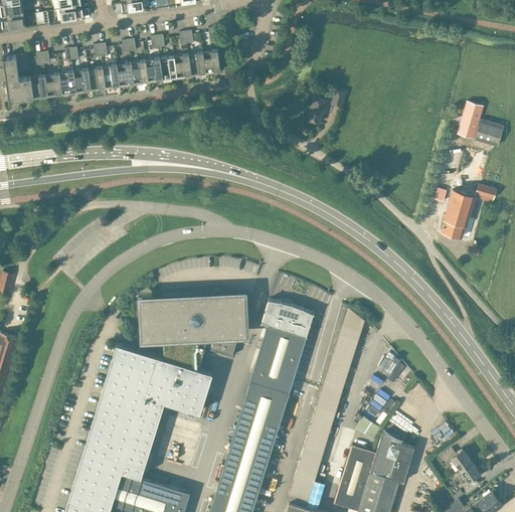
[(79,0),(57,0),(59,11),(69,10),(70,13),(82,11),(82,10),(81,10),(81,11),(80,11),(80,6),(81,6),(79,0)]
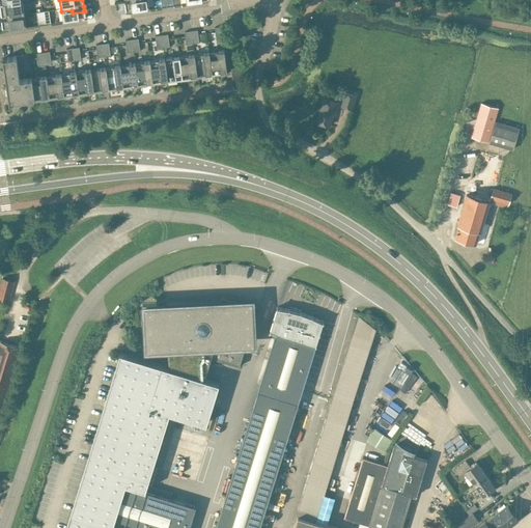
[(138,4),(126,5),(126,12),(127,12),(127,16),(131,15),(150,12),(150,11),(149,11),(147,0),(141,0),(137,1),(138,4)]
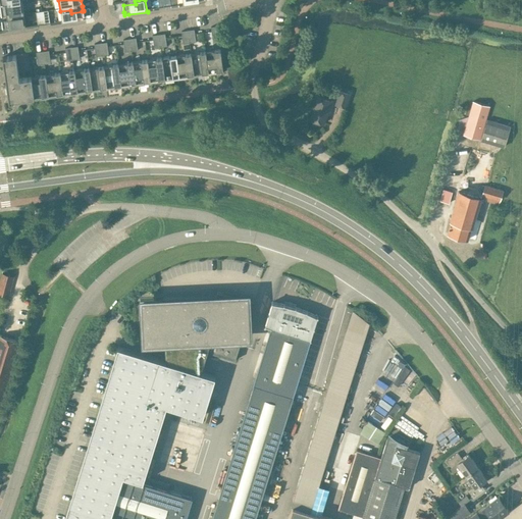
[(163,0),(165,9),(171,8),(169,0),(163,0)]
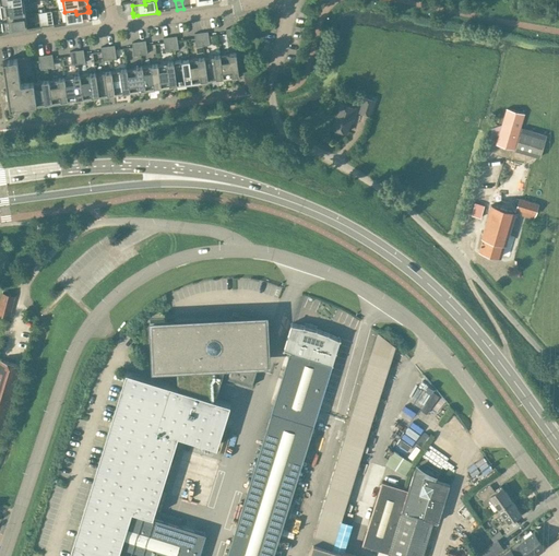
[(24,6),(0,9),(2,19),(3,19),(3,24),(2,24),(2,25),(15,23),(15,20),(25,19),(24,6)]
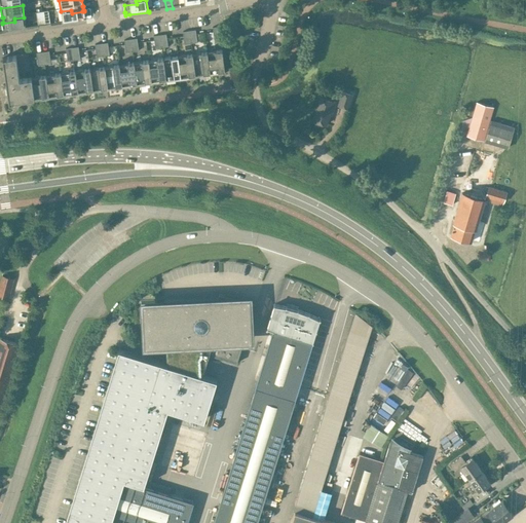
[(71,10),(61,11),(63,24),(62,24),(62,25),(81,22),(85,21),(85,19),(84,11),(72,13),(71,10)]
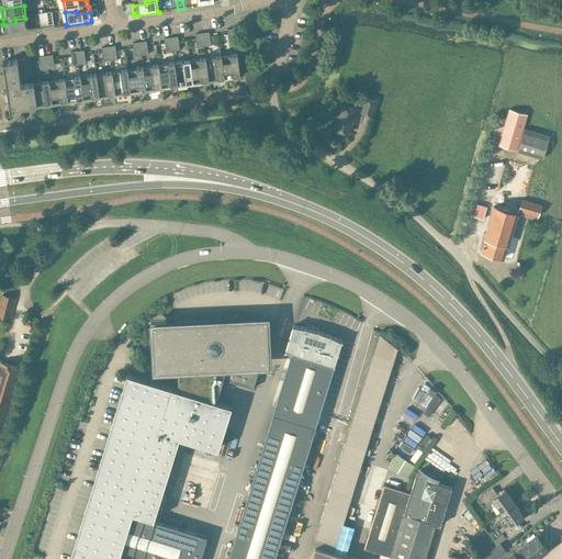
[(45,15),(47,29),(55,28),(54,28),(52,14),(45,15)]
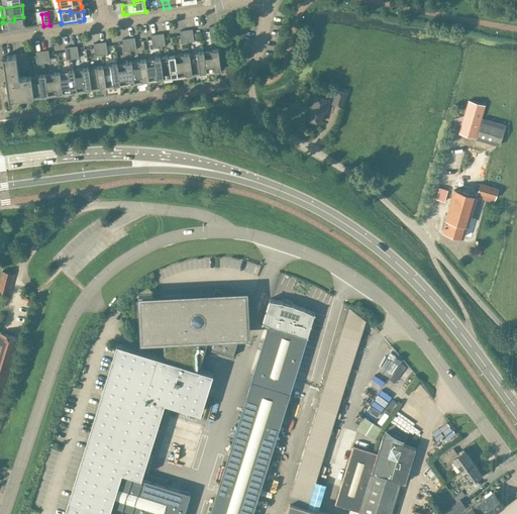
[(14,21),(2,23),(3,29),(3,32),(7,31),(7,32),(26,29),(26,28),(25,29),(23,17),(14,18),(14,21)]
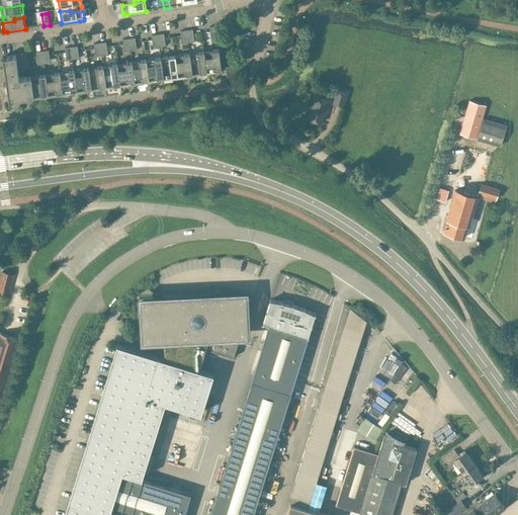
[(216,28),(209,29),(211,41),(218,41),(216,28)]
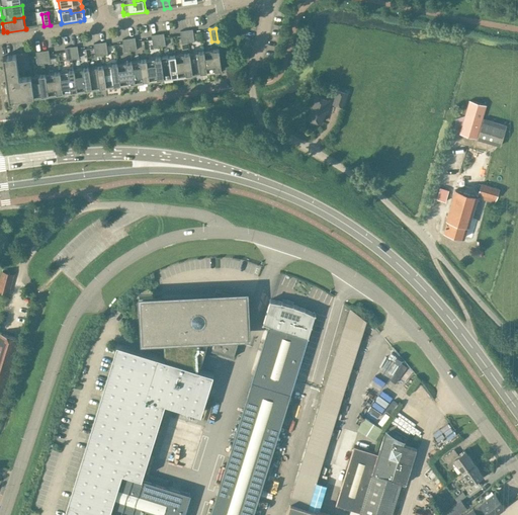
[(186,32),(180,33),(182,47),(188,46),(186,32)]
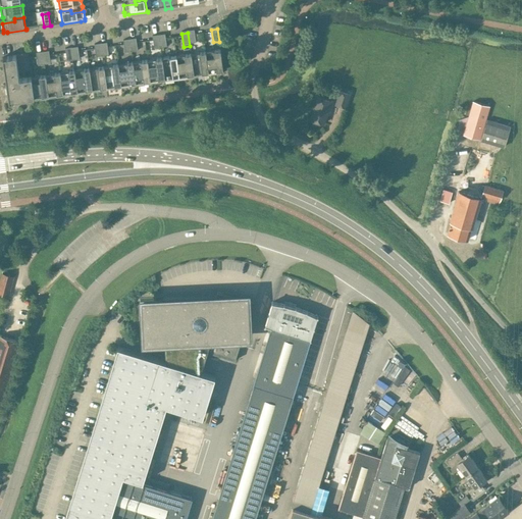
[(194,33),(188,33),(190,46),(196,45),(194,33)]
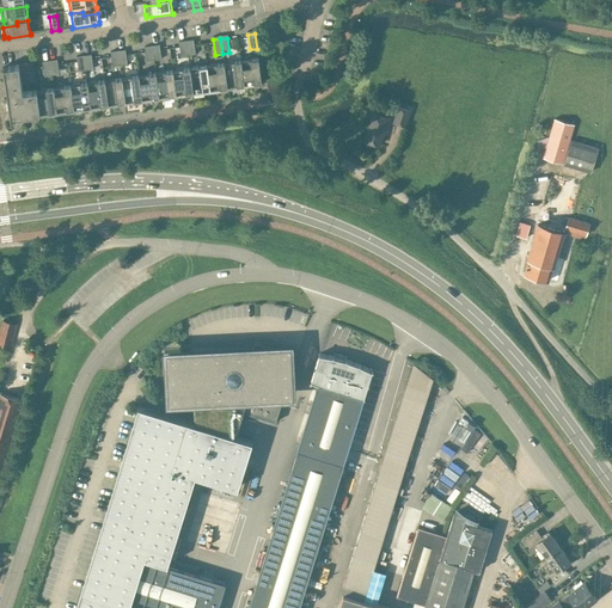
[(194,43),(187,44),(189,59),(196,57),(194,43)]
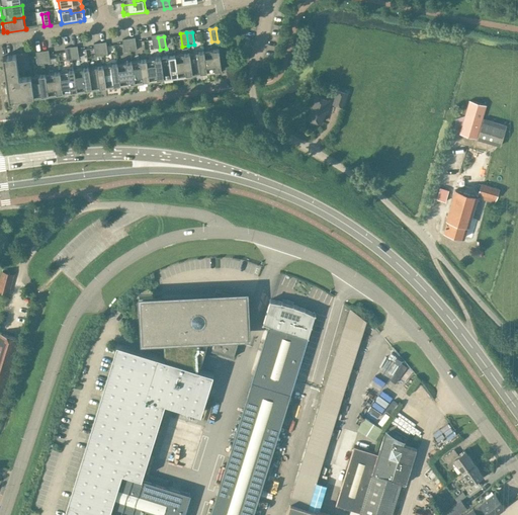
[(158,37),(152,38),(153,51),(160,50),(158,37)]
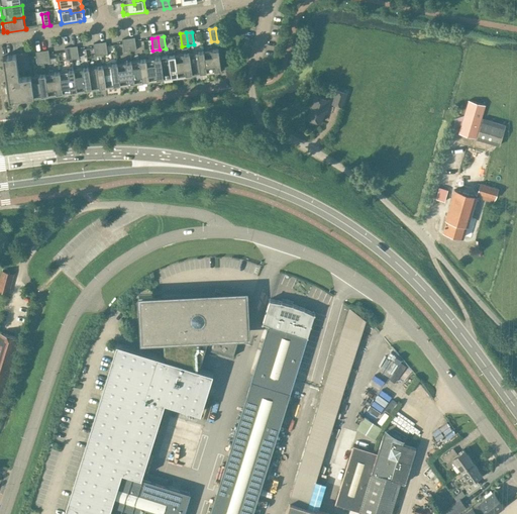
[(128,41),(130,54),(136,53),(134,40),(128,41)]
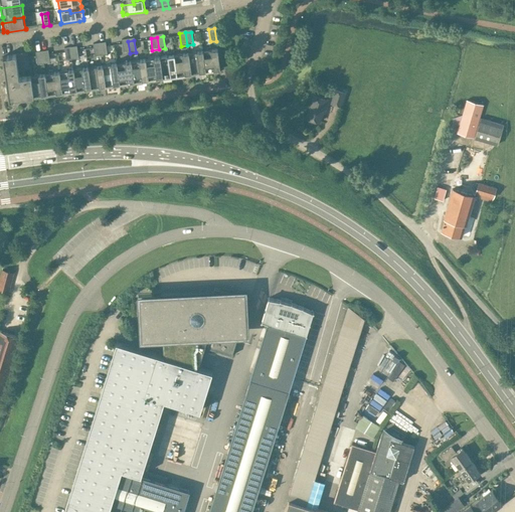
[(122,42),(124,54),(130,53),(128,41),(122,42)]
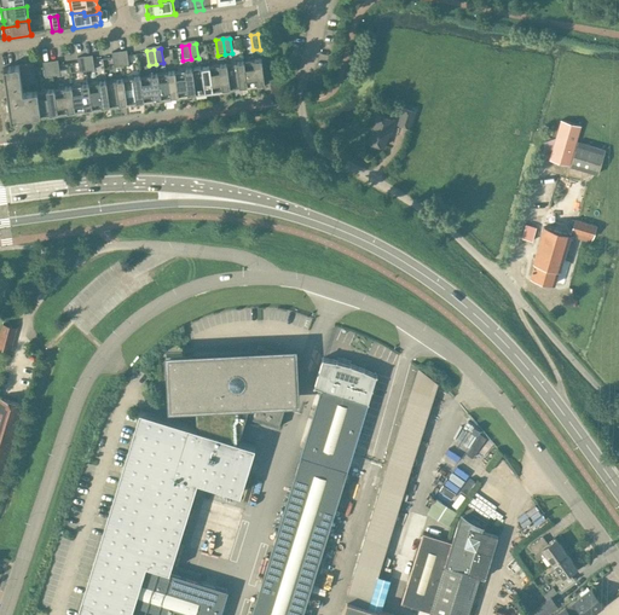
[(120,54),(121,69),(129,68),(127,53),(120,54)]
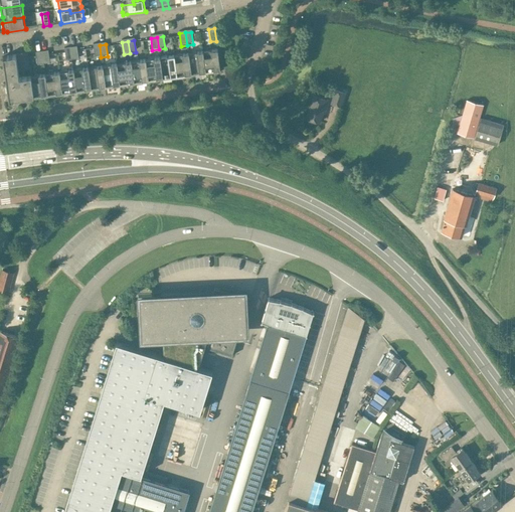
[(70,49),(72,61),(78,60),(76,48),(70,49)]
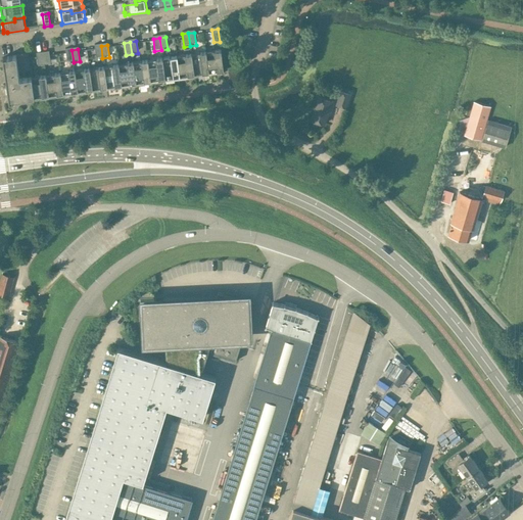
[(221,52),(206,54),(209,76),(219,75),(219,74),(222,73),(223,74),(224,74),(221,52)]
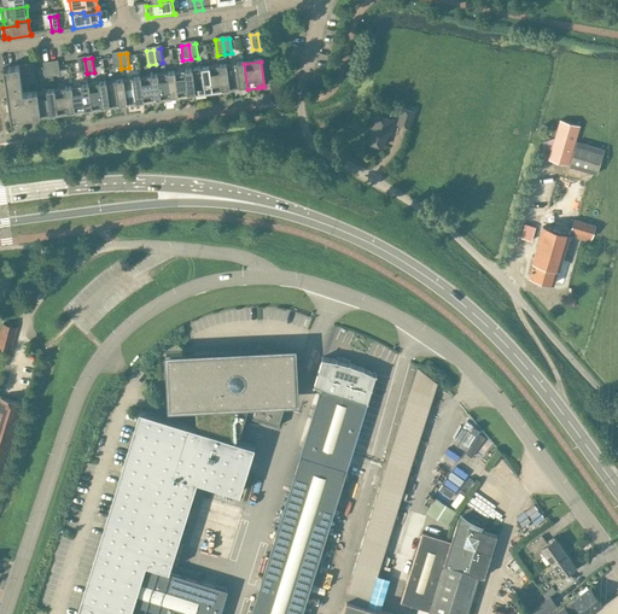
[(51,64),(52,79),(60,79),(58,63),(51,64)]
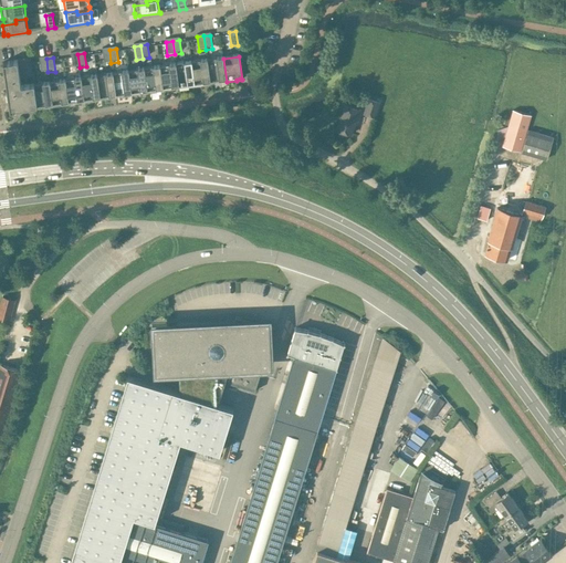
[(223,59),(208,61),(211,84),(221,83),(221,82),(224,81),(224,82),(227,82),(223,59)]
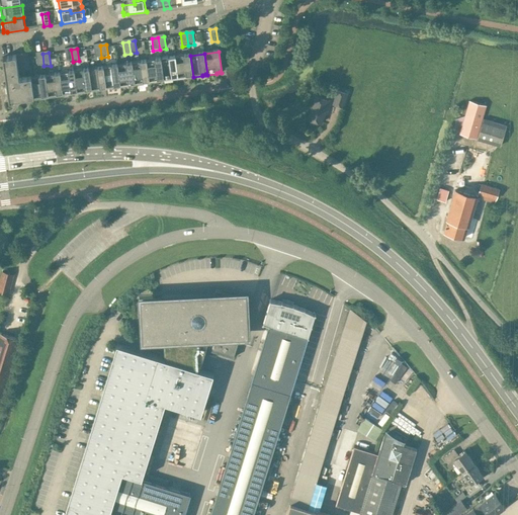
[(16,58),(18,73),(30,72),(28,56),(16,58)]
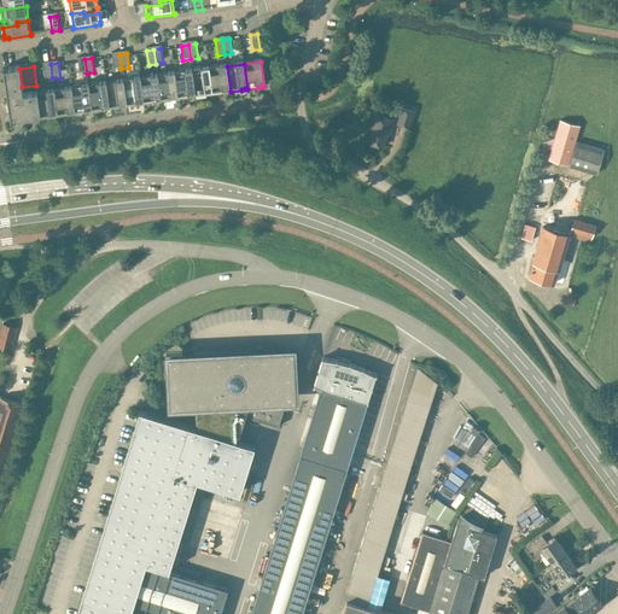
[(227,66),(209,69),(213,94),(225,93),(225,92),(228,91),(228,92),(231,92),(227,66)]
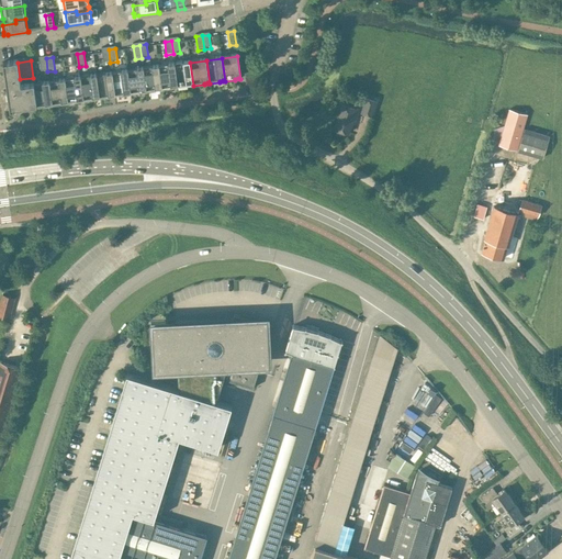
[(10,105),(11,112),(14,112),(14,111),(35,108),(35,109),(37,109),(34,86),(21,88),(20,79),(18,63),(8,64),(3,65),(4,70),(3,71),(6,86),(7,85),(8,91),(7,91),(9,105),(10,105)]
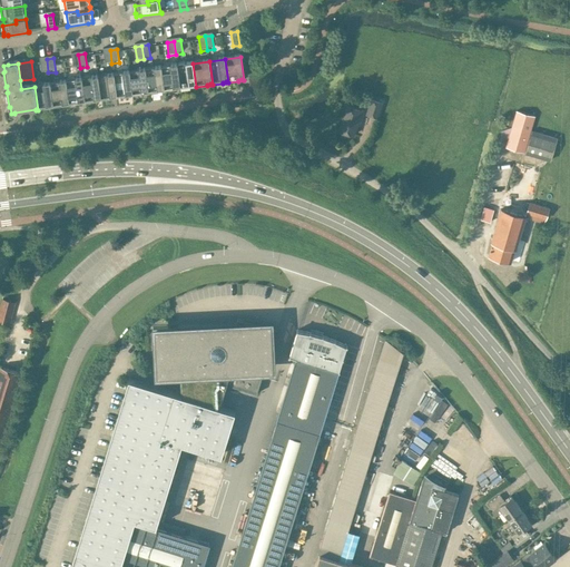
[(193,64),(177,66),(180,89),(192,88),(190,87),(195,86),(195,87),(196,87),(193,64)]
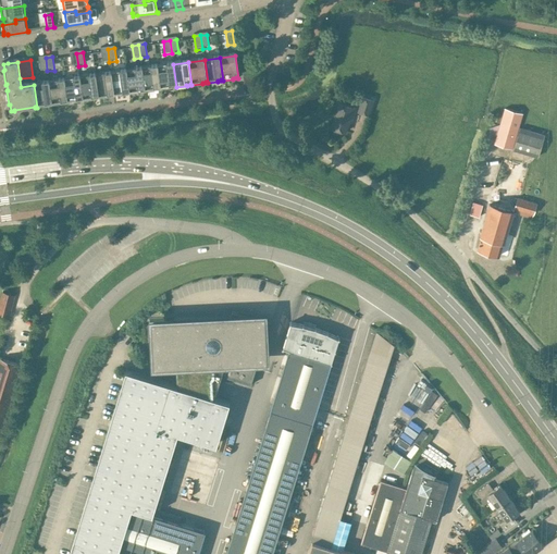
[(173,64),(158,66),(161,89),(171,88),(171,87),(175,86),(175,87),(176,87),(173,64)]
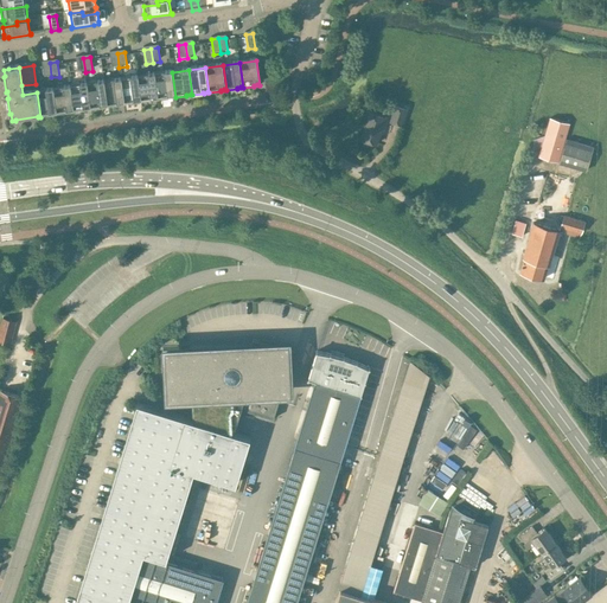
[(172,72),(154,76),(158,100),(170,98),(170,97),(173,97),(176,97),(172,72)]
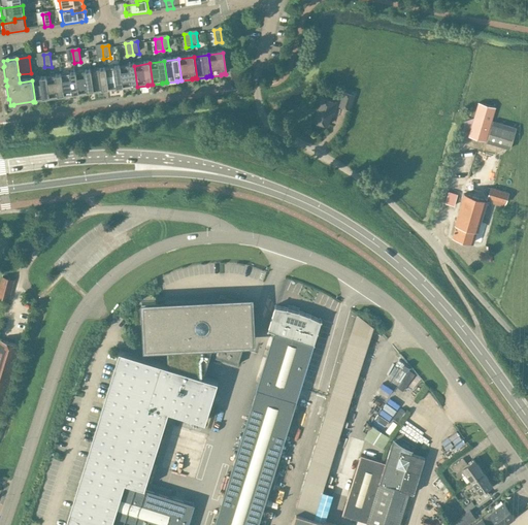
[(134,66),(120,68),(123,89),(133,88),(133,87),(136,87),(137,87),(134,66)]
